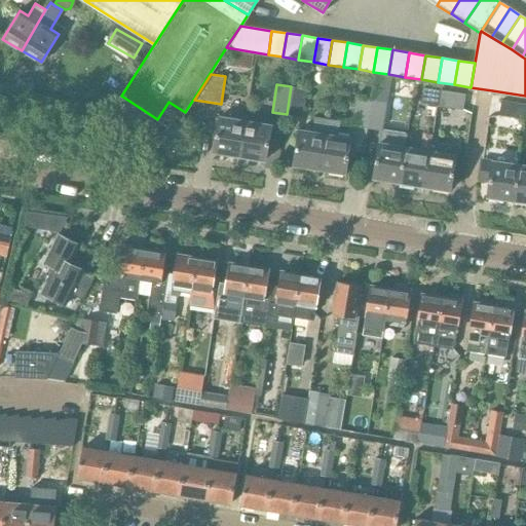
[(291,86),(287,114),(301,117),(306,88),(291,86)]
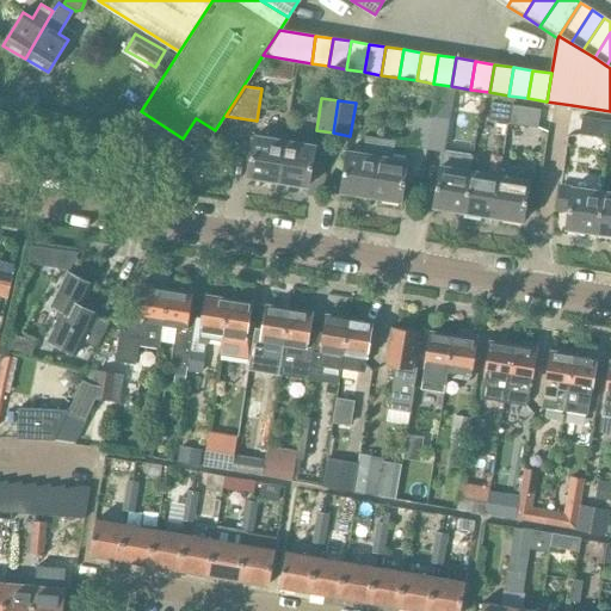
[(507,122),(511,104),(492,100),(489,118),(507,122)]
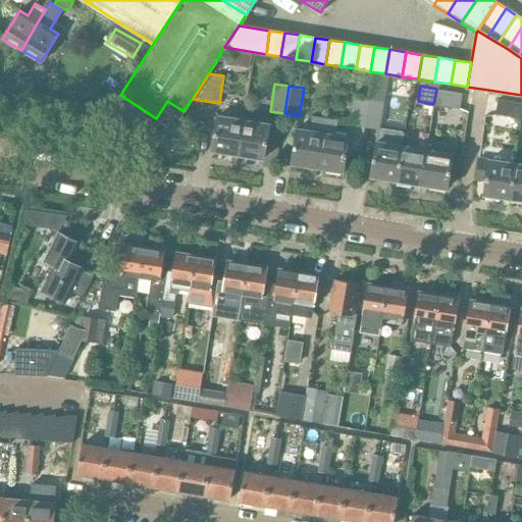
[(436,89),(433,104),(459,108),(462,93),(436,89)]
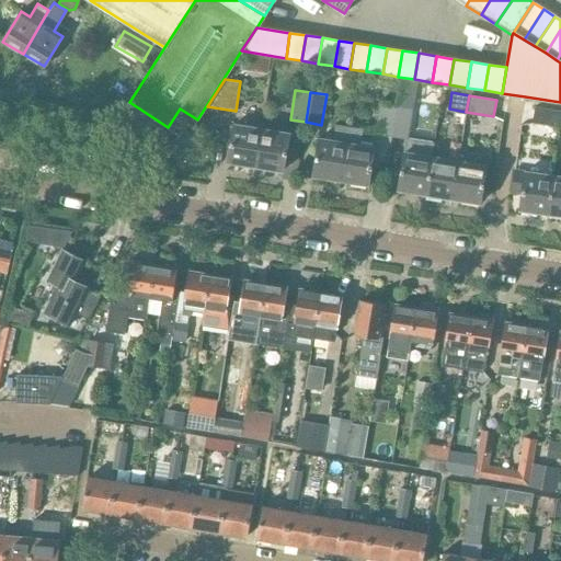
[(391,136),(397,106),(379,103),(375,134),(391,136)]
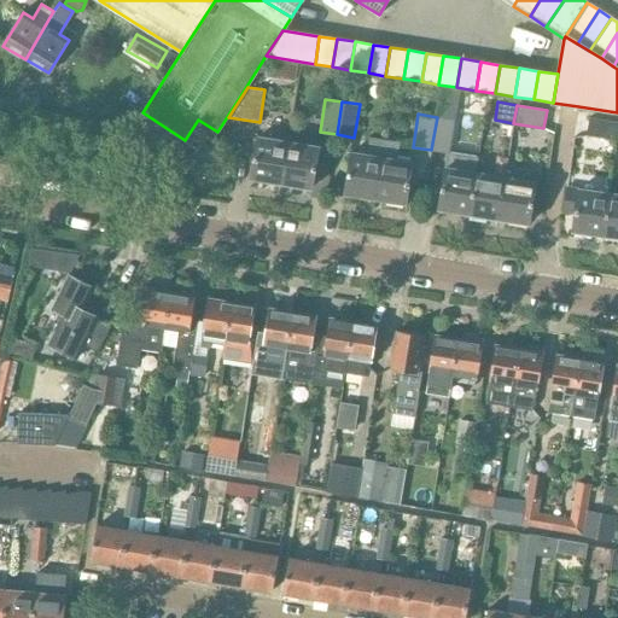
[(437,117),(431,150),(448,153),(454,120),(437,117)]
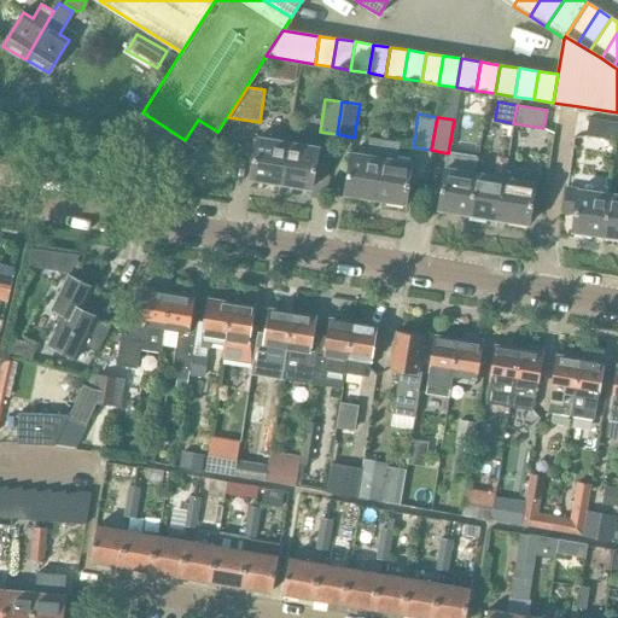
[(617,140),(617,128),(617,122),(589,117),(586,135),(617,140)]
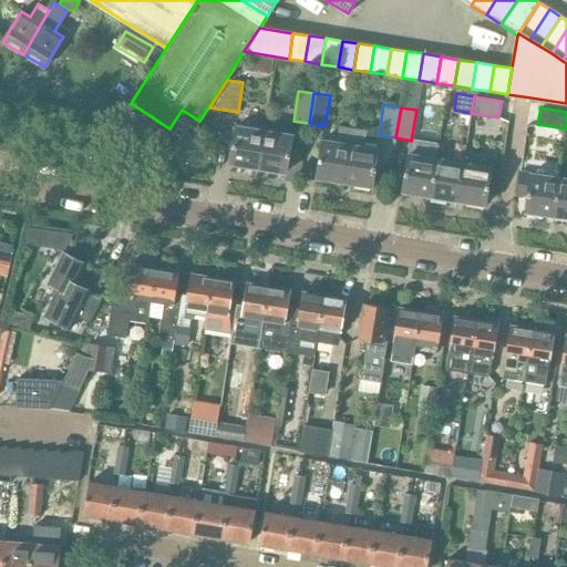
[(169,129),(187,140),(199,121),(182,110),(169,129)]
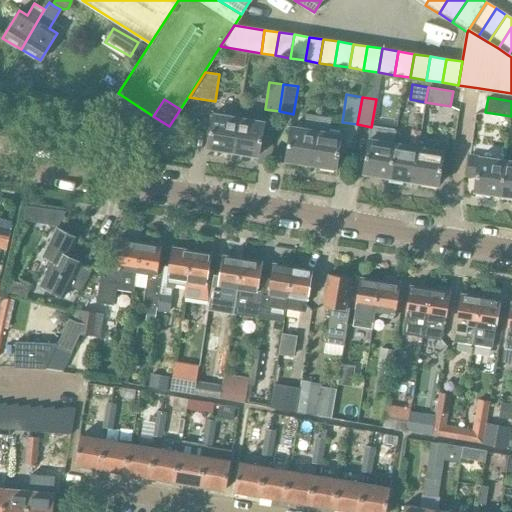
[(233,151),(238,117),(213,113),(208,147),(233,151)]
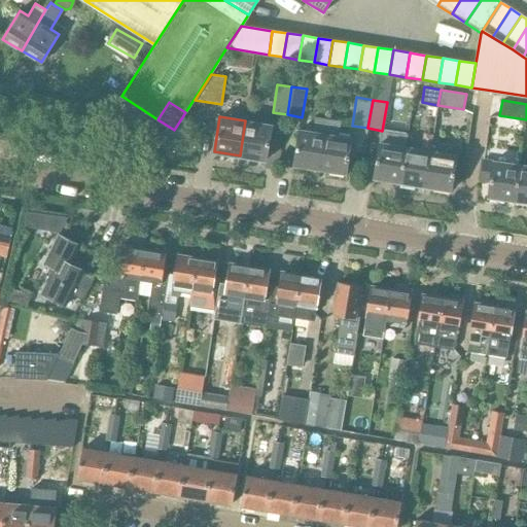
[(319,169),(327,119),(315,117),(312,131),(300,130),(293,165),(319,169)]
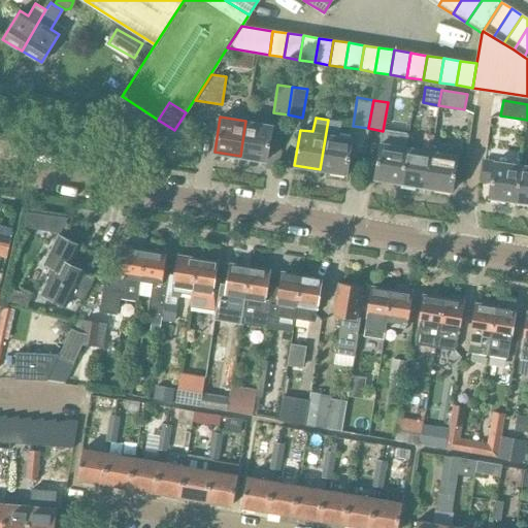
[(328,120),(320,169),(345,173),(352,137),(338,136),(341,122),(328,120)]
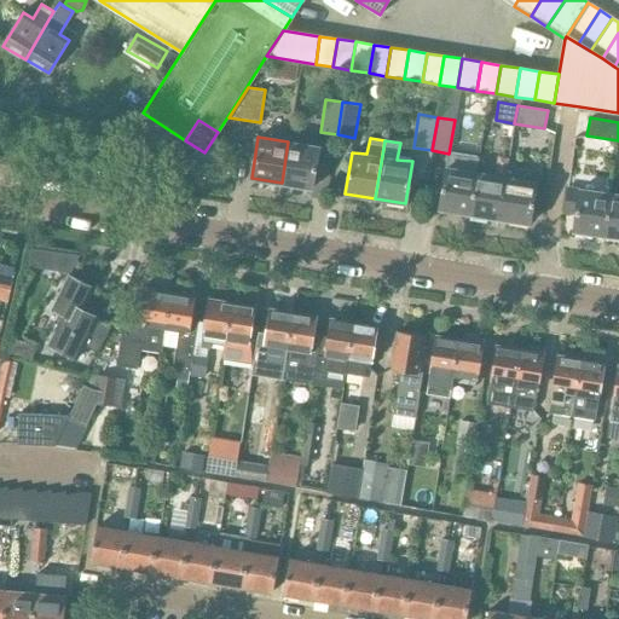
[(288,142),(282,183),(312,187),(318,146),(288,142)]
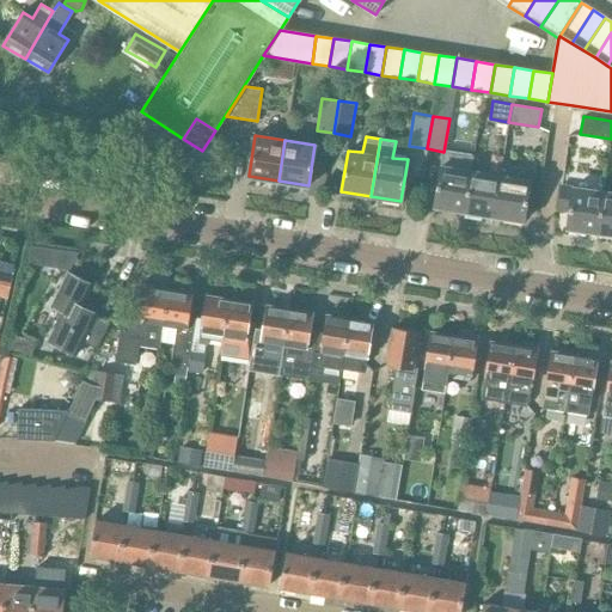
[(464,210),(471,170),(472,164),(472,157),(445,153),(442,165),(441,165),(434,206),(464,210)]
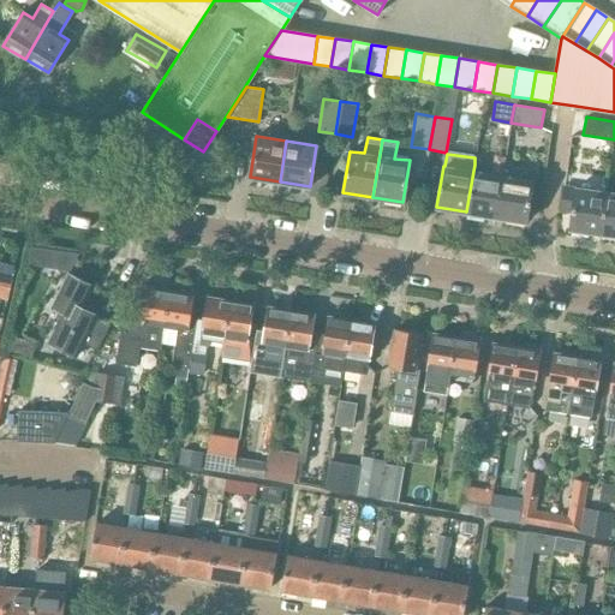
[(466,212),(495,216),(502,175),(473,171),(466,212)]
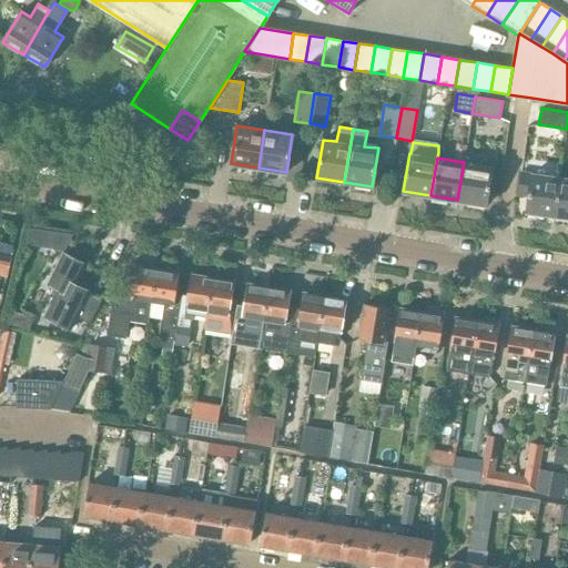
[(464,162),(457,200),(486,205),(492,166),(464,162)]
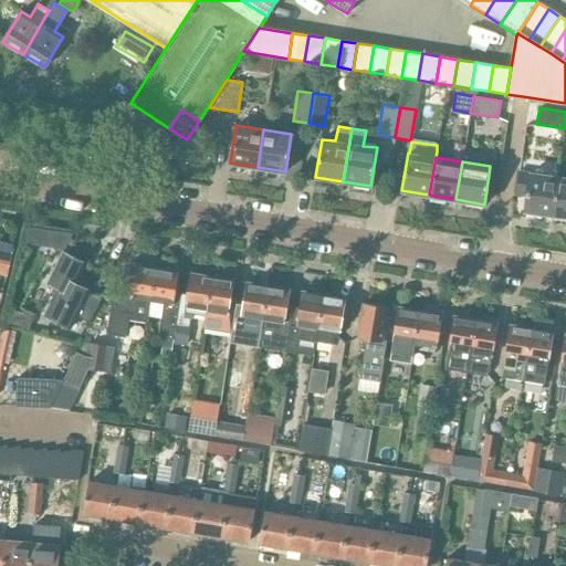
[(557,177),(530,173),(521,171),(517,197),(526,198),(524,211),(552,215),(557,177)]
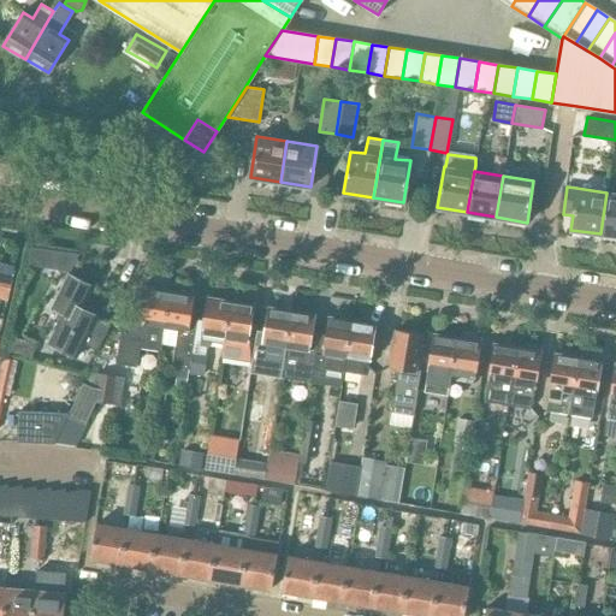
[(615,193),(606,193),(600,234),(615,235),(615,193)]
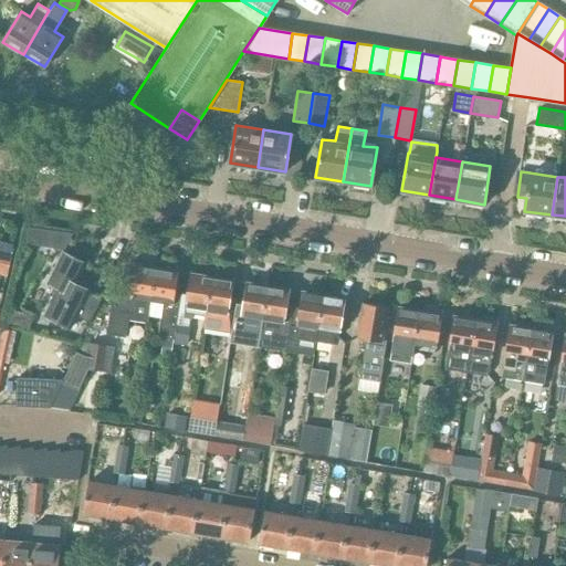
[(0,261),(9,264),(12,253),(0,250),(0,261)]
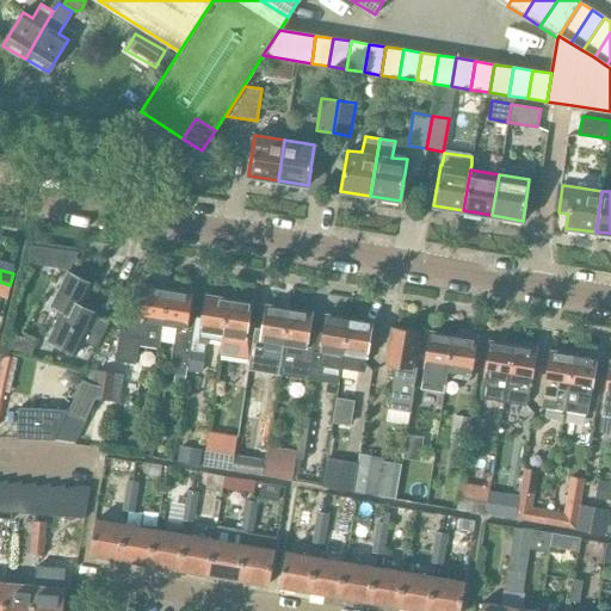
[(63,310),(48,339),(78,355),(84,343),(97,349),(110,322),(97,316),(98,314),(81,306),(92,284),(68,272),(53,306),(63,310)]
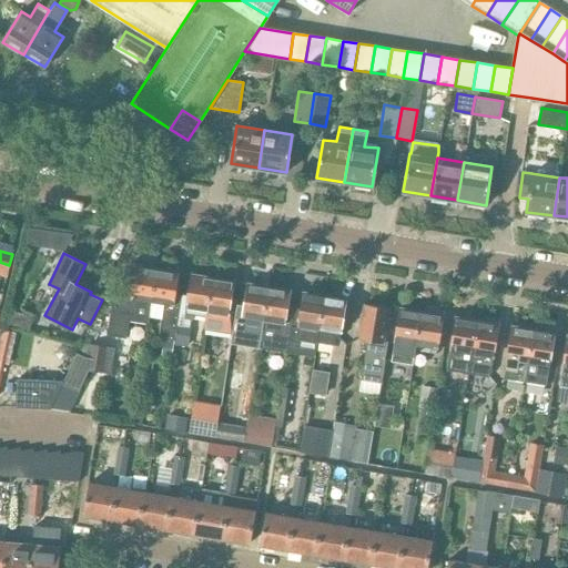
[(9,265),(0,262),(0,274),(7,276),(9,265)]
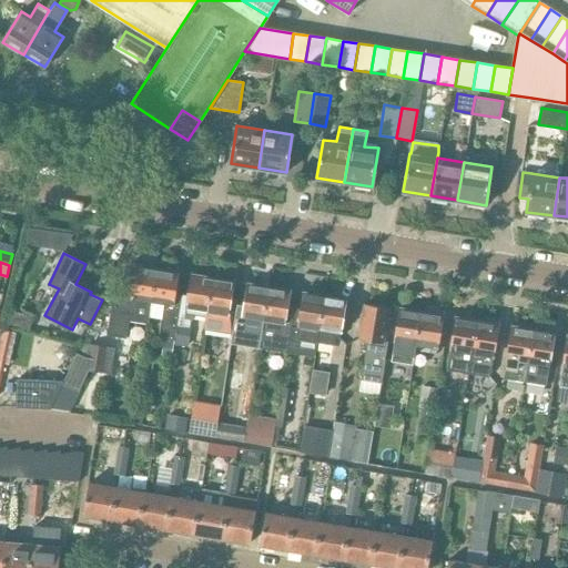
[(152,302),(158,269),(135,265),(132,286),(122,285),(119,307),(112,306),(107,335),(127,338),(130,321),(149,323),(152,302)]
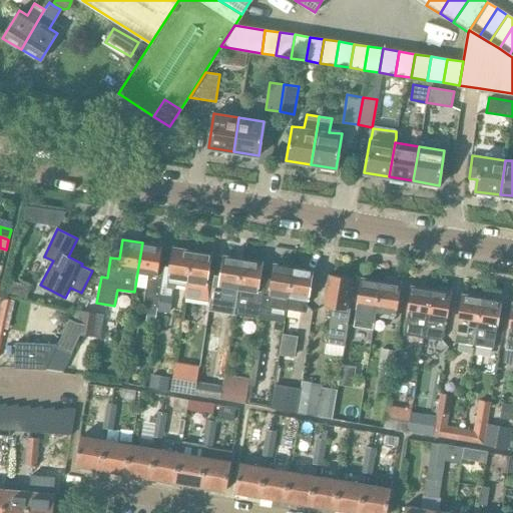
[(142,242),(137,273),(148,275),(146,289),(143,307),(157,309),(164,267),(158,266),(161,245),(142,242)]
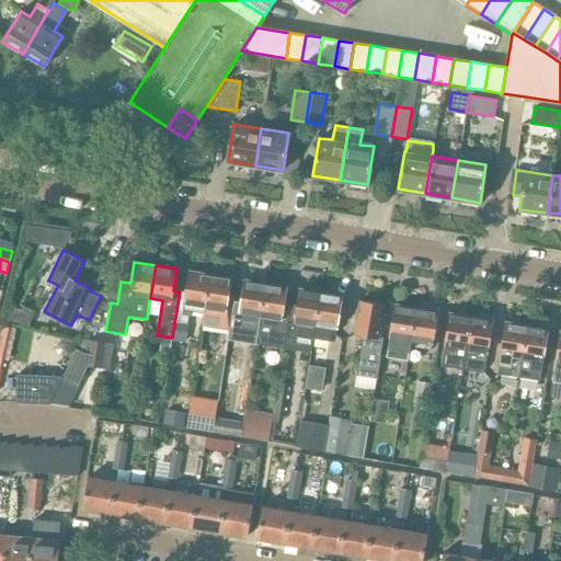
[(180,292),(172,338),(172,340),(185,342),(189,322),(187,322),(189,316),(191,317),(191,312),(204,315),(210,274),(190,271),(186,294),(180,292)]
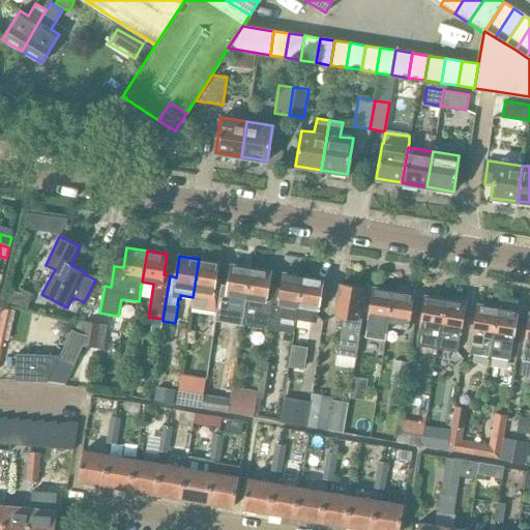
[(199,259),(193,297),(192,306),(216,311),(219,294),(214,293),(219,262),(199,259)]
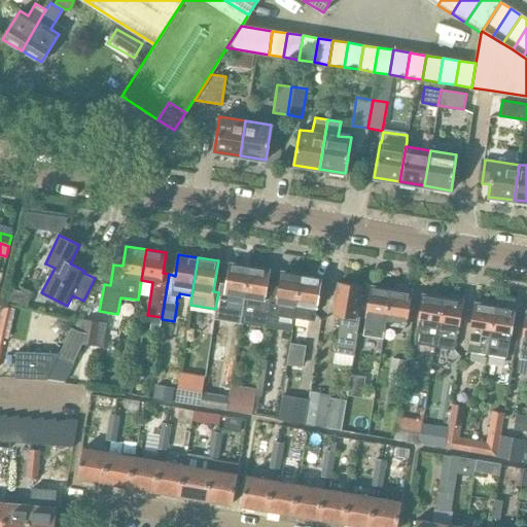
[(220,282),(216,309),(227,311),(230,294),(245,296),(249,266),(231,262),(226,282),(220,282)]
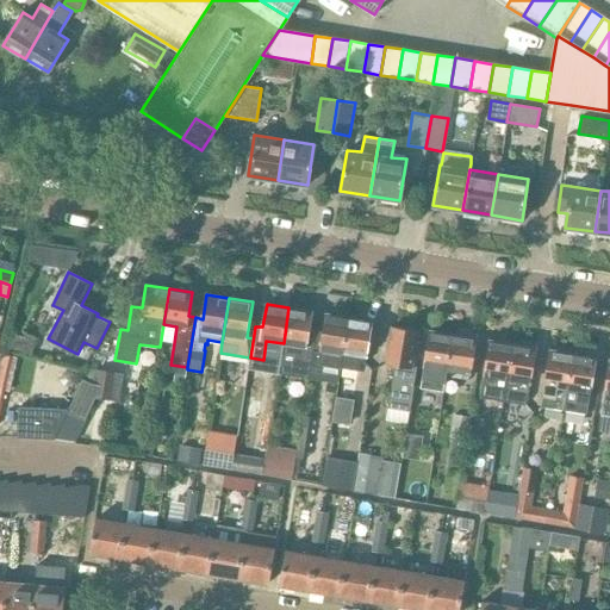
[(284,343),(278,375),(307,380),(312,355),(315,335),(309,335),(312,311),(288,307),(284,343)]
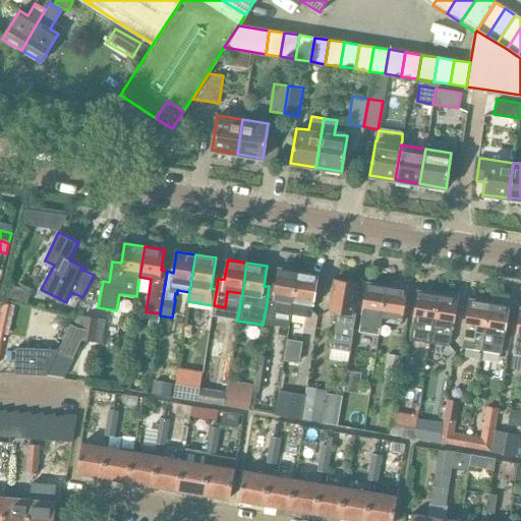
[(291,313),(298,271),(279,268),(276,288),(272,310),(291,313)]
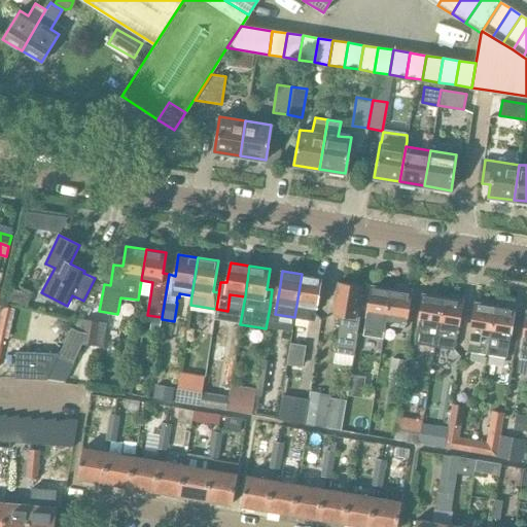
[(321,277),(302,274),(294,317),(310,320),(311,313),(315,314),(316,308),(321,277)]
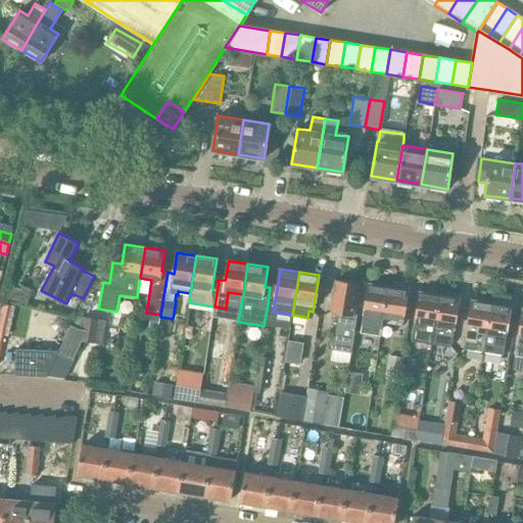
[(346,281),(336,280),(331,311),(337,312),(331,349),(350,352),(354,329),(350,329),(358,283),(355,283),(354,281),(348,280),(346,281)]
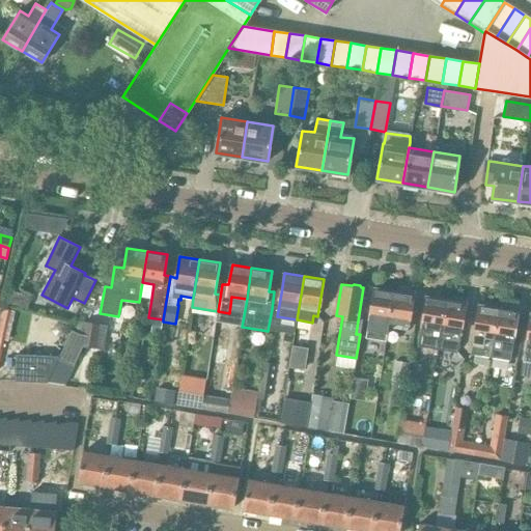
[(389,322),(394,290),(374,287),(369,318),(368,318),(365,338),(386,341),(389,322)]
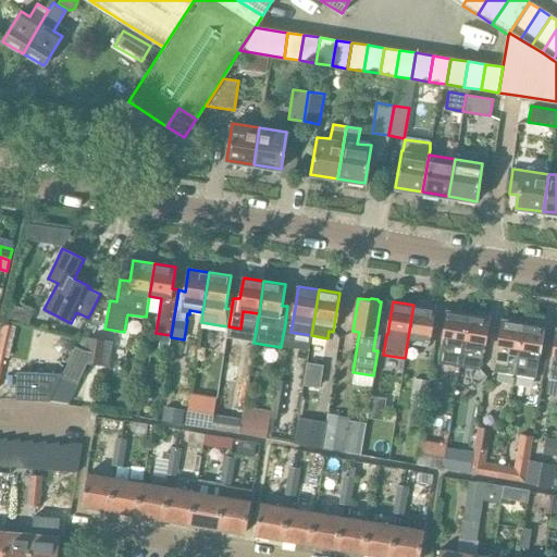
[(11,305),(8,318),(29,323),(33,311),(11,305)]
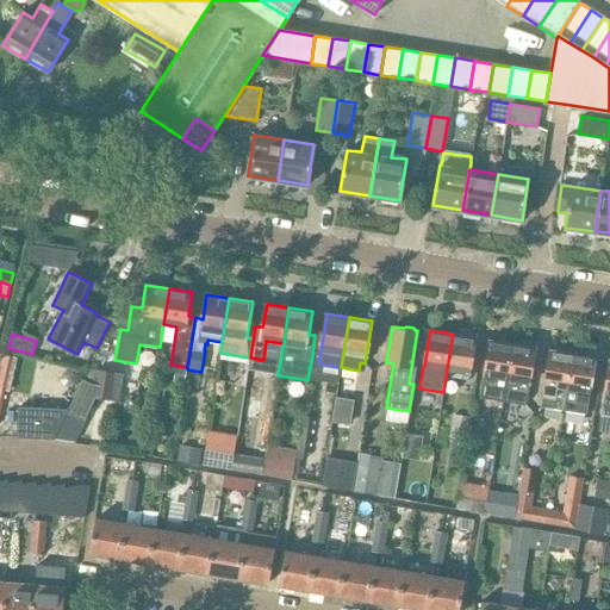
[(453,334),(447,369),(464,373),(464,379),(468,379),(470,373),(475,337),(453,334)]
